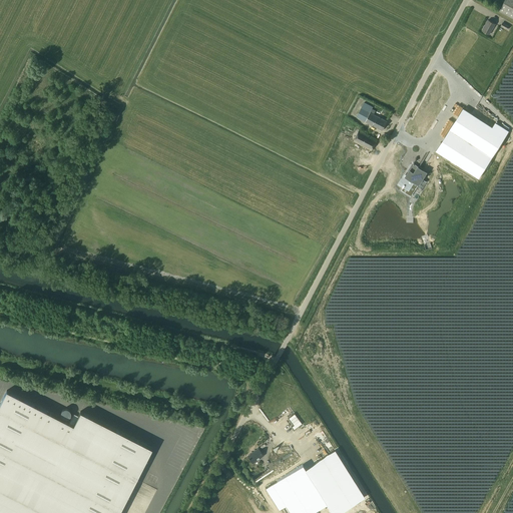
[(512,0),(506,0),(500,12),(512,19),(512,0)]
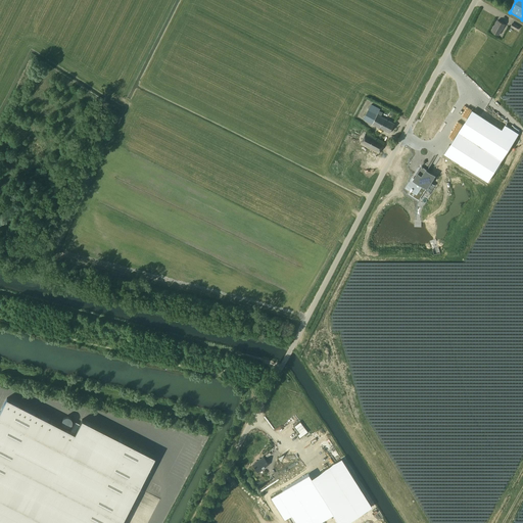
[(496,21),(490,33),(497,36),(504,26),(496,21)]
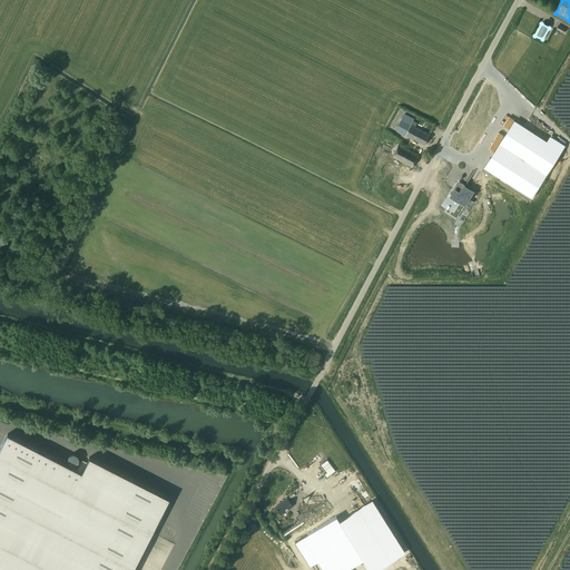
[(431,135),(412,125),(415,119),(405,114),(396,130),(406,135),(425,145),(431,135)]
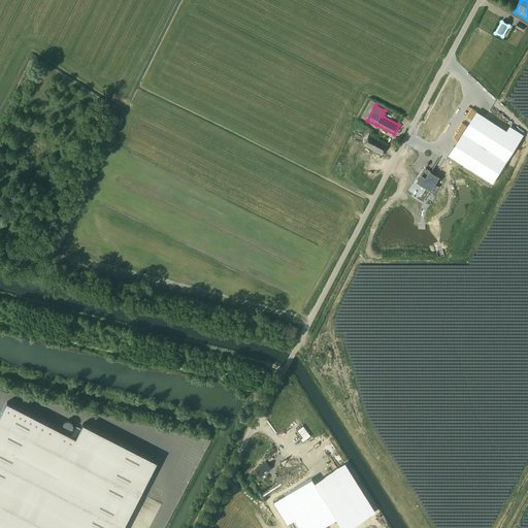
[(476,111),(449,155),(493,184),(524,135),(510,126),(507,131),(476,111)]
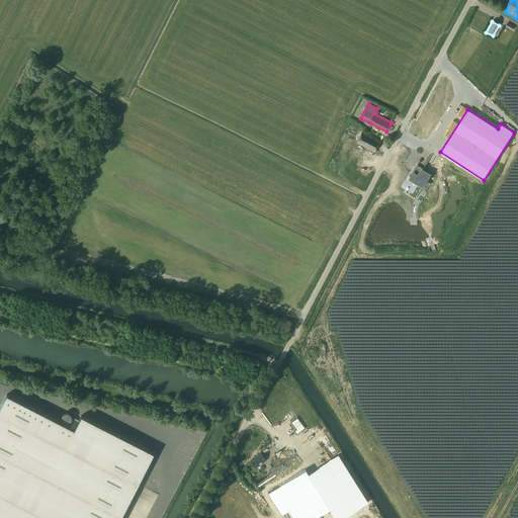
[(429,134),(431,131),(429,130),(431,124),(425,120),(420,128),(429,134)]
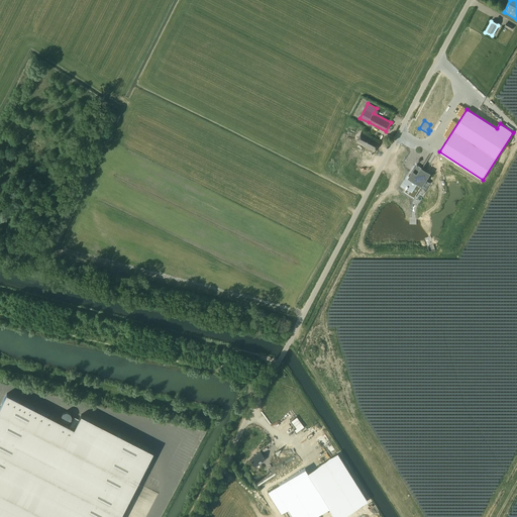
[(438,130),(433,138),(435,140),(441,131),(438,130)]
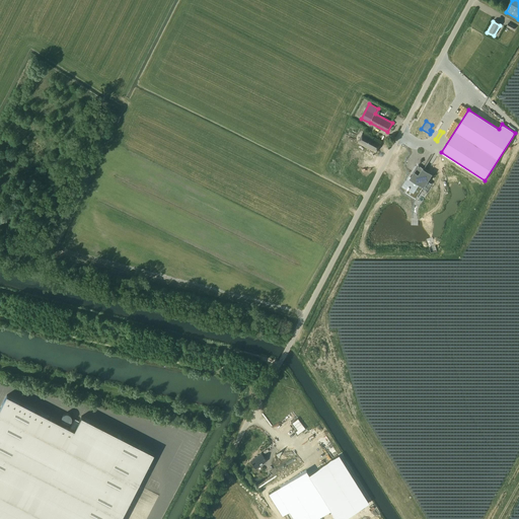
[(364,132),(358,143),(376,153),(382,141),(364,132)]
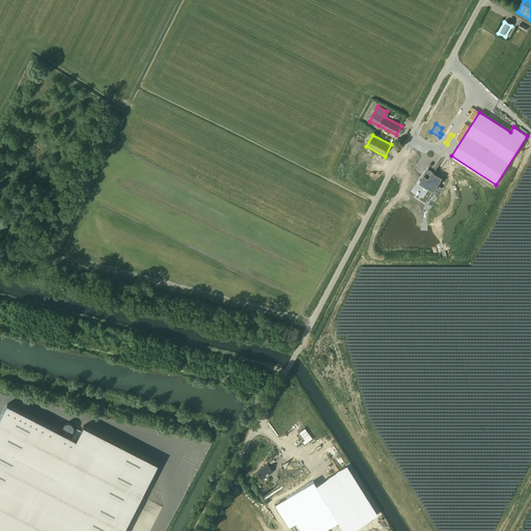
[(424,184),(418,192),(422,195),(420,198),(430,204),(436,197),(440,199),(446,190),(441,188),(446,180),(437,175),(432,182),(428,179),(425,185),(424,184)]
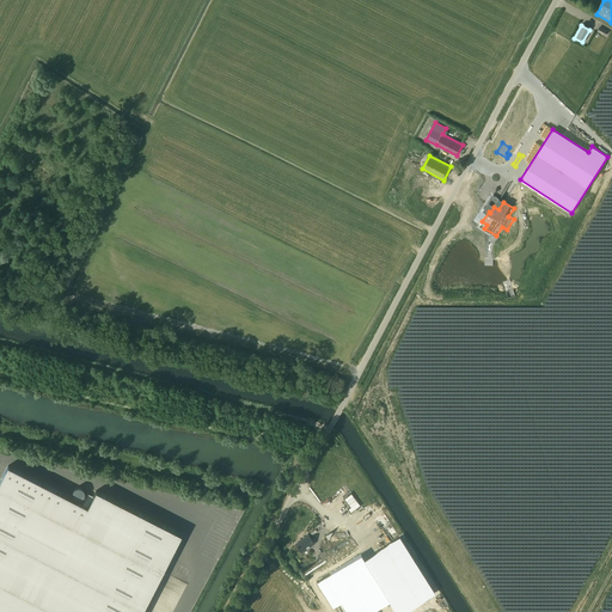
[(83,503),(8,465),(0,481),(0,611),(141,611),(182,534),(96,490),(93,496),(87,494),(83,503)]
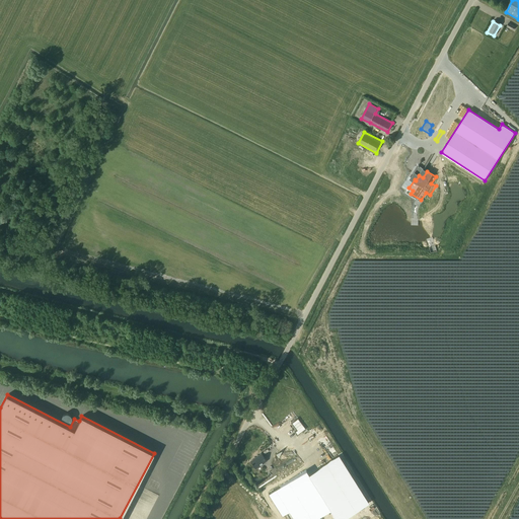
[(72,419),(72,418),(72,417),(71,416),(71,415),(70,414),(69,414),(68,414),(67,413),(66,413),(65,414),(64,414),(63,415),(62,416),(62,417),(62,418),(62,419),(62,420),(62,421),(63,422),(64,423),(65,423),(66,424),(67,424),(68,423),(69,423),(70,423),(71,422),(71,421),(72,420),(72,419)]
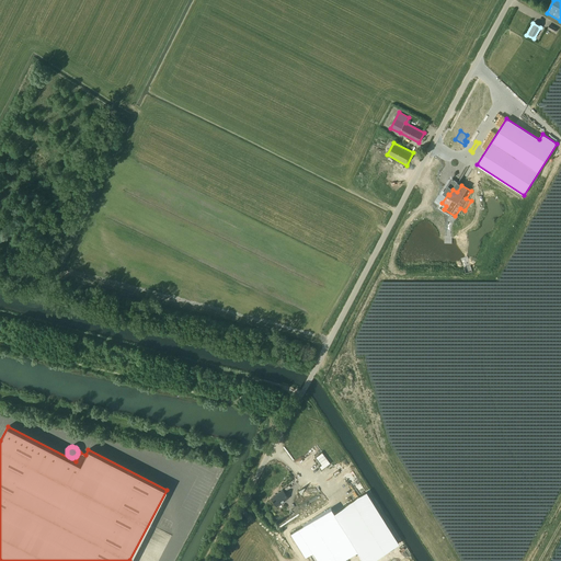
[(322,451),(315,457),(320,465),(318,467),(321,470),(331,464),(322,451)]
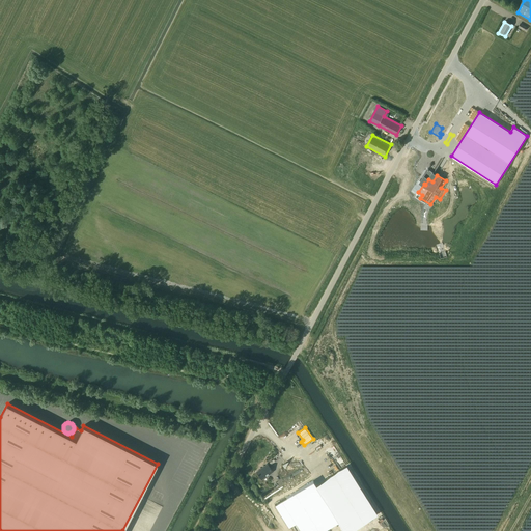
[(196,454),(196,453),(199,455),(202,450),(194,447),(192,452),(196,454)]
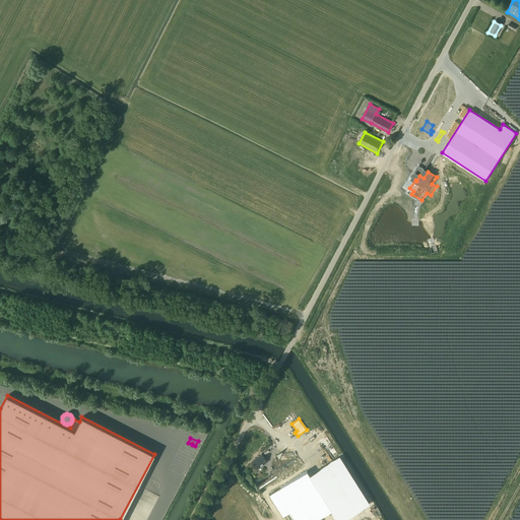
[(255,459),(251,462),(257,469),(267,461),(262,454),(255,459)]
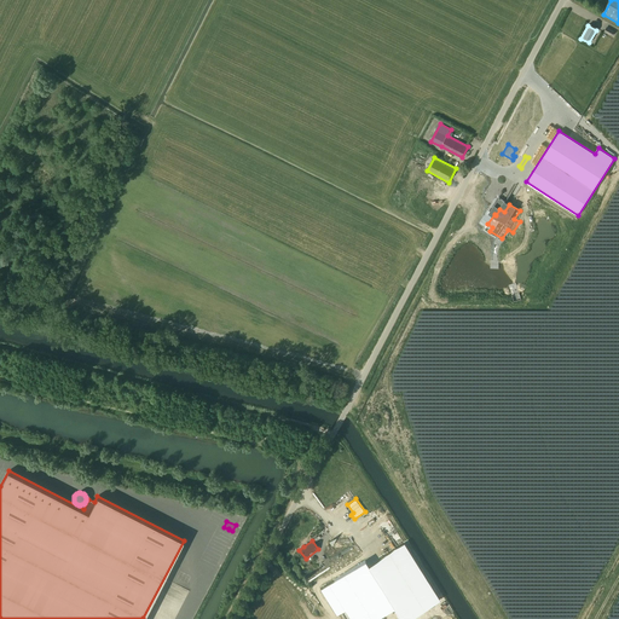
[(329,583),(320,589),(337,614),(345,609),(351,618),(376,618),(394,608),(400,618),(410,618),(440,600),(404,543),(369,566),(359,550),(322,573),(329,583)]
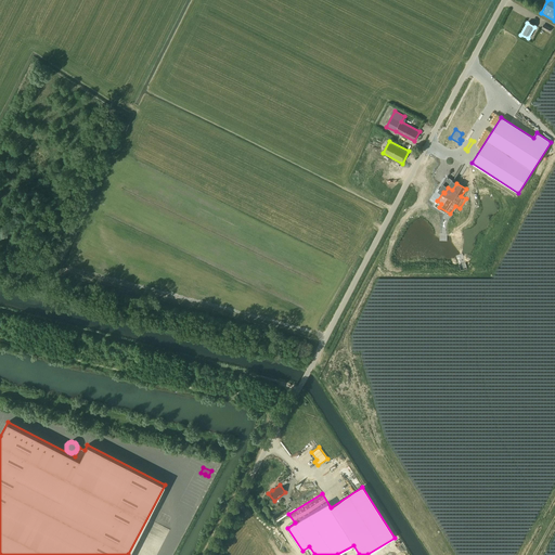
[(186,498),(201,503),(203,497),(199,495),(198,498),(195,495),(195,494),(197,495),(198,491),(191,488),(186,498)]
